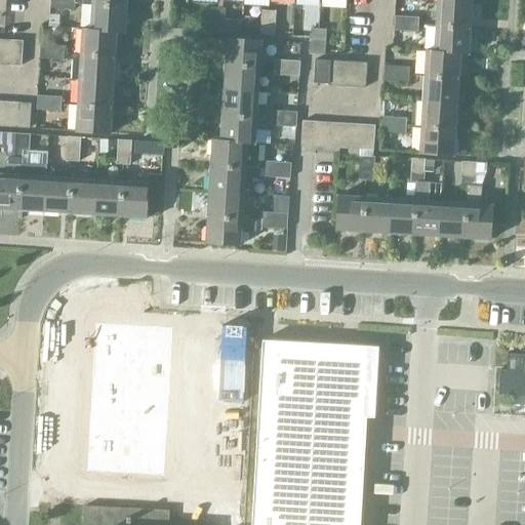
[(51,0),(51,8),(63,8),(63,0),(51,0)]
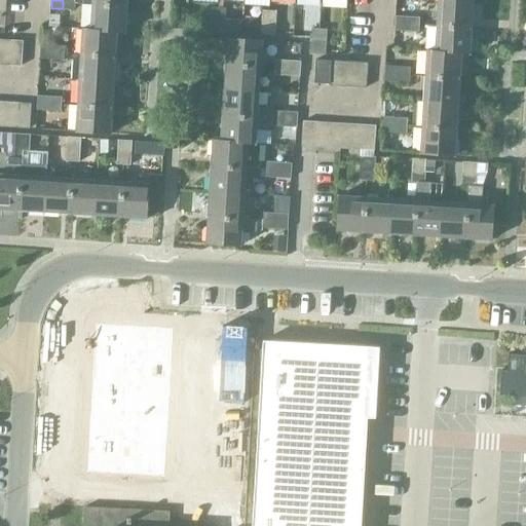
[(63,0),(63,8),(75,9),(76,2),(75,0),(63,0)]
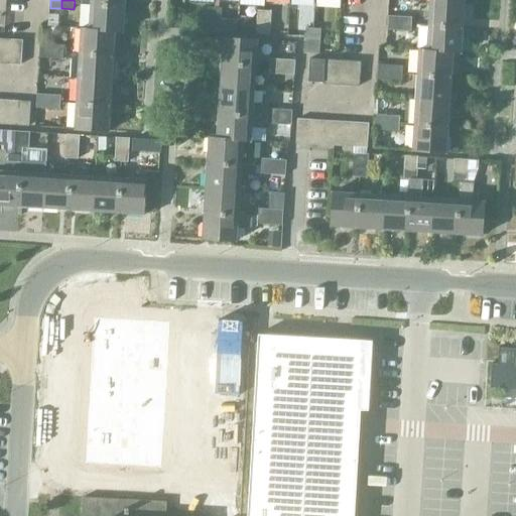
[(430,0),(428,25),(464,27),(465,2),(430,0)]
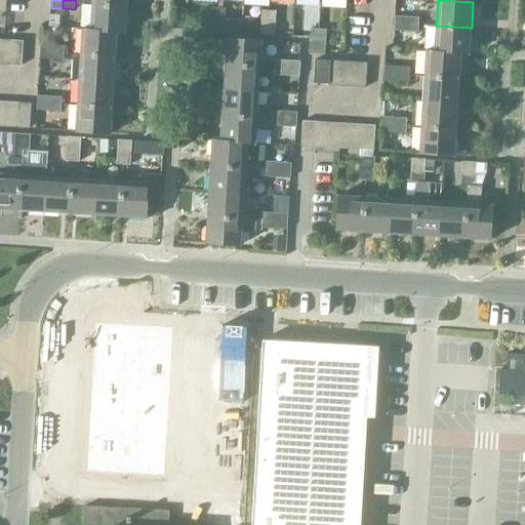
[(92,3),(91,29),(90,29),(118,31),(118,32),(126,32),(127,6),(92,3)]
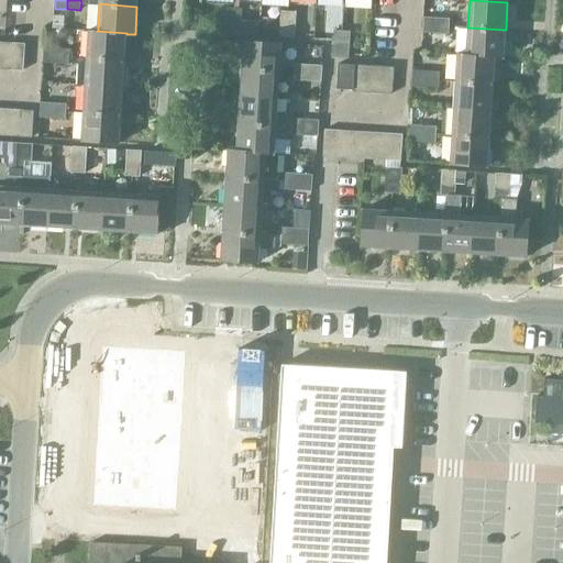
[(227,8),(227,21),(241,22),(242,9),(227,8)]
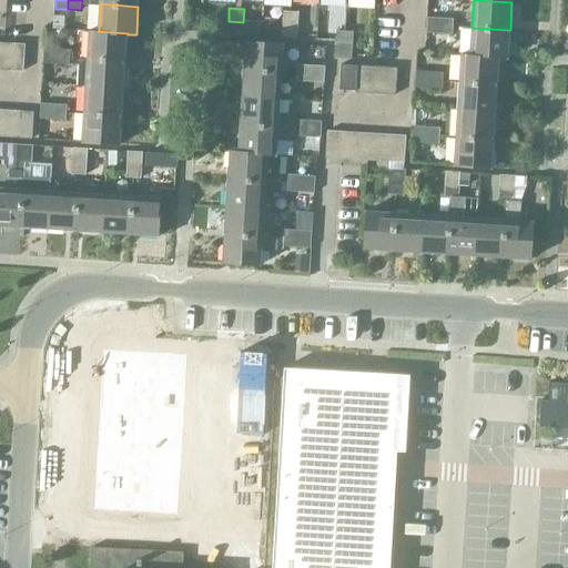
[(284,11),(283,24),(298,26),(298,12),(284,11)]
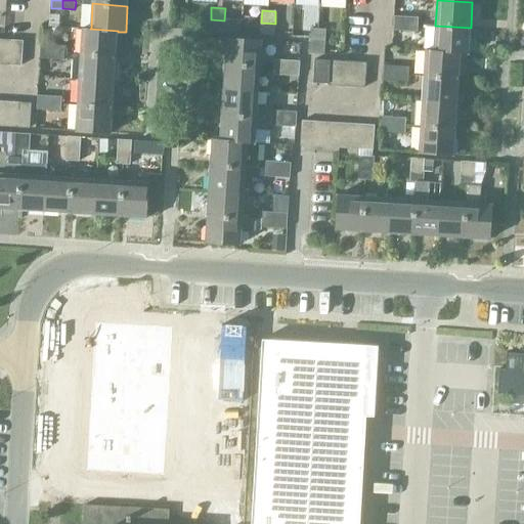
[(60,15),(50,15),(50,28),(60,28),(60,15)]
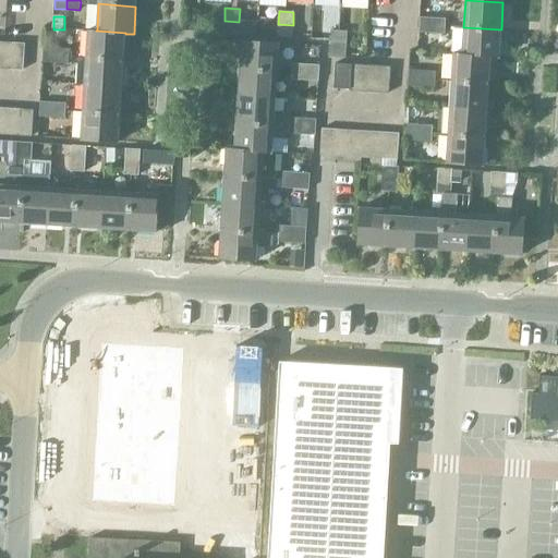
[(420,32),(433,33),(433,19),(421,17),(420,32)]
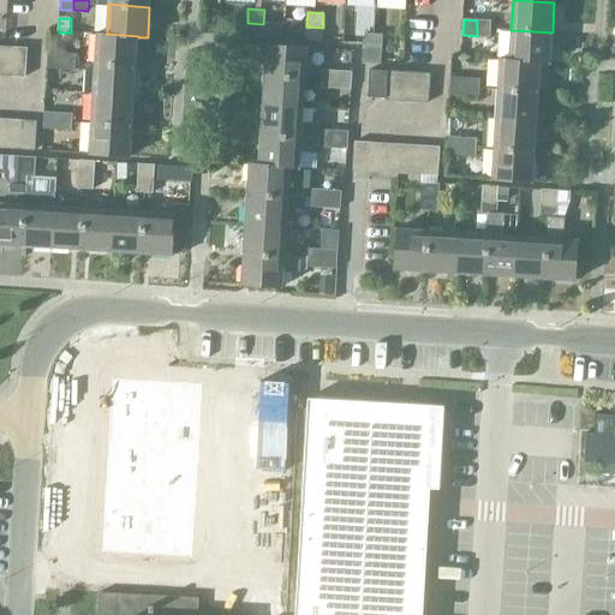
[(285,21),(285,39),(298,40),(299,21),(285,21)]
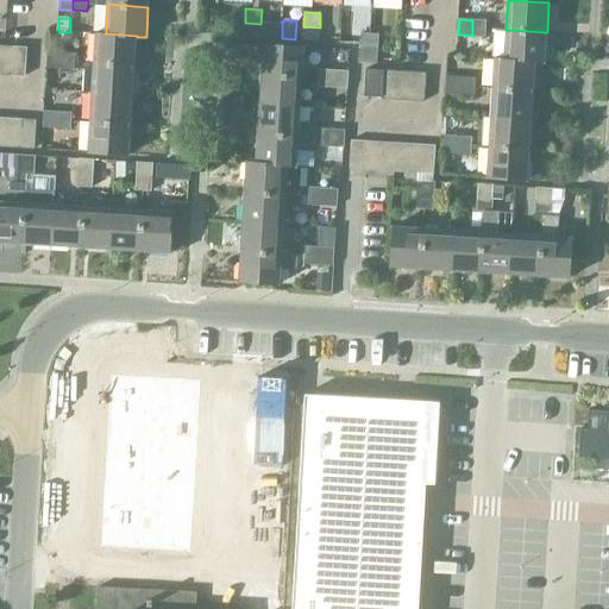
[(472,20),(472,36),(485,37),(487,20),(472,20)]
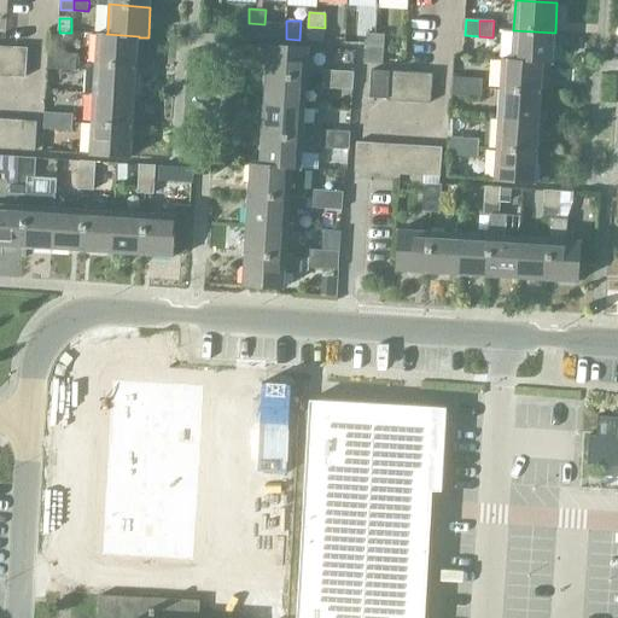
[(264,24),(249,23),(248,36),(264,38),(264,24)]
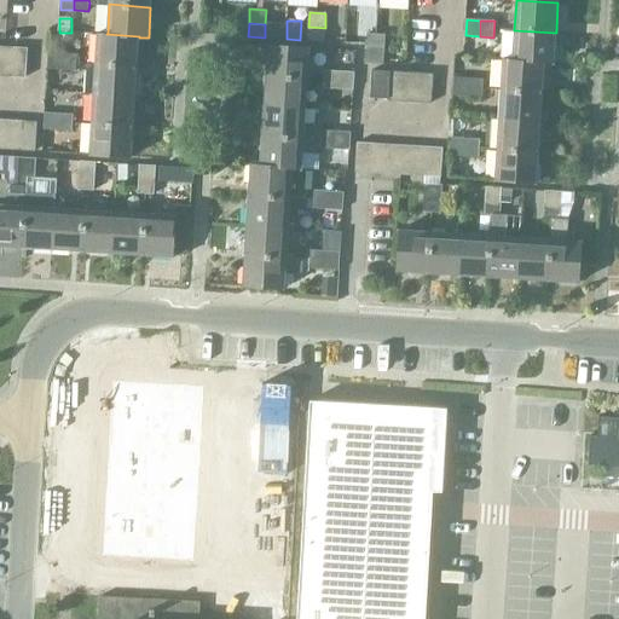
[(325,28),(308,27),(307,40),(324,41),(325,28)]
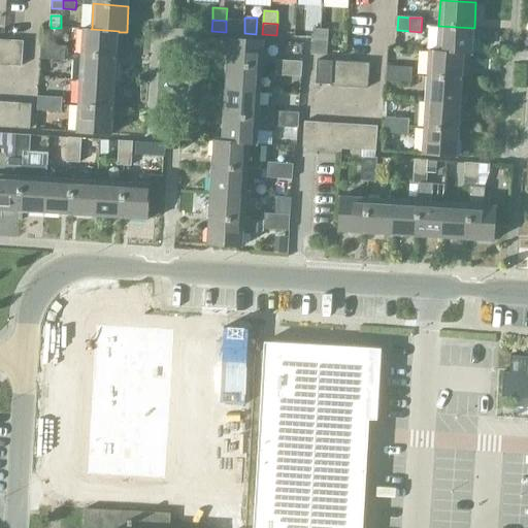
[(438,26),(437,51),(437,52),(464,54),(472,55),(474,28),(438,26)]
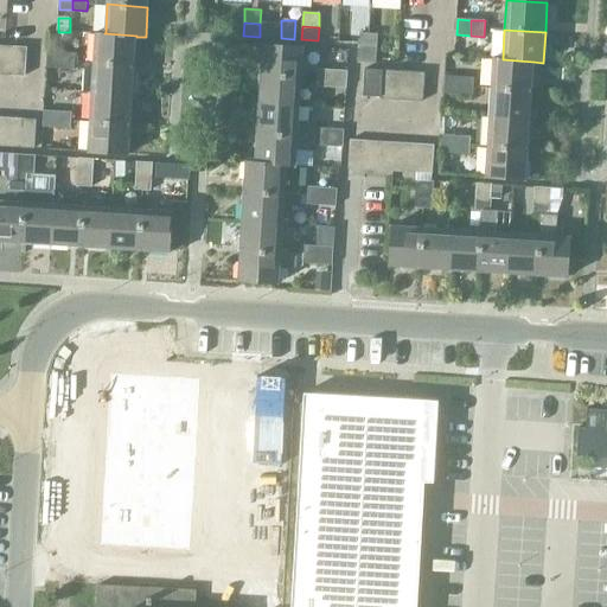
[(96,32),(94,63),(134,65),(136,37),(136,36),(104,33),(106,33),(96,32)]
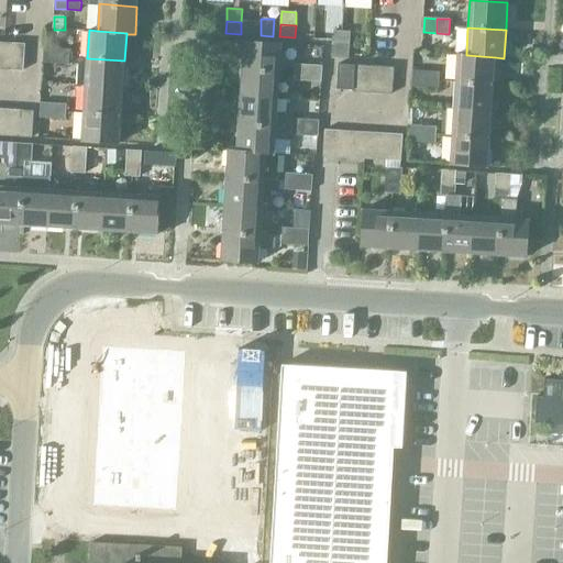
[(334,31),(333,44),(350,45),(351,31),(334,31)]
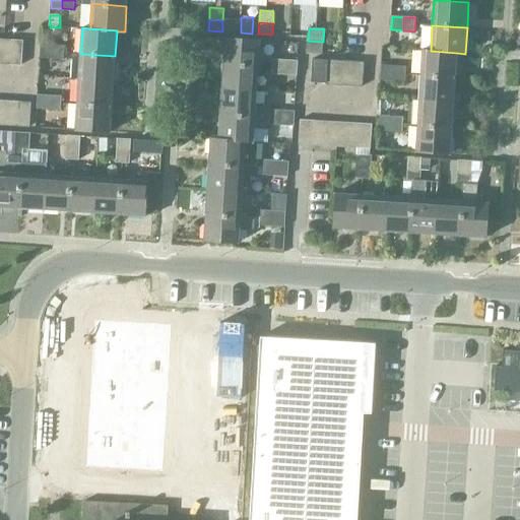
[(224,38),(223,64),(258,66),(259,40),(224,38)]
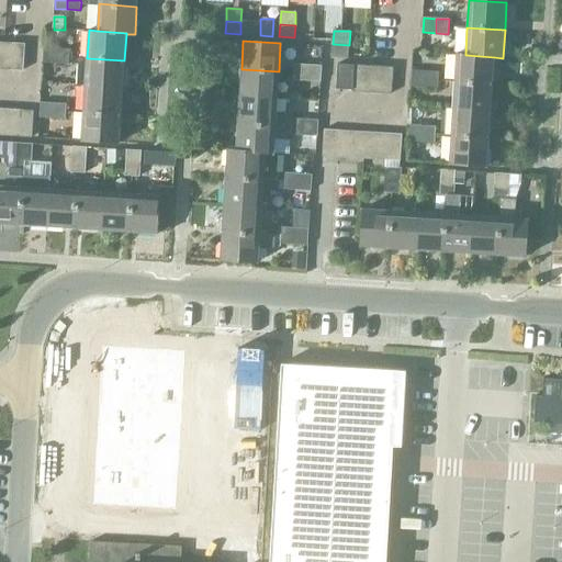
[(0,68),(10,69),(12,43),(0,42),(0,68)]
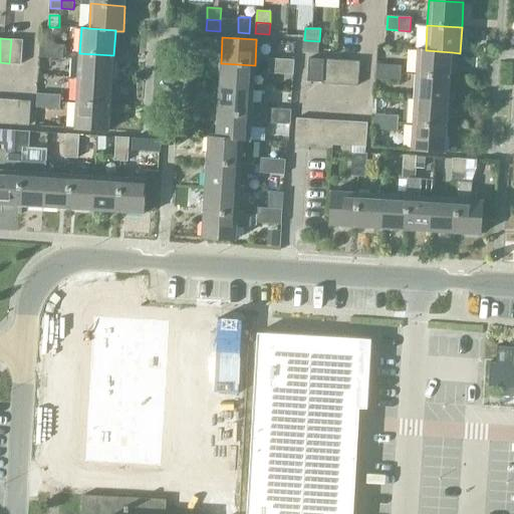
[(11,39),(9,63),(21,64),(23,40),(11,39)]
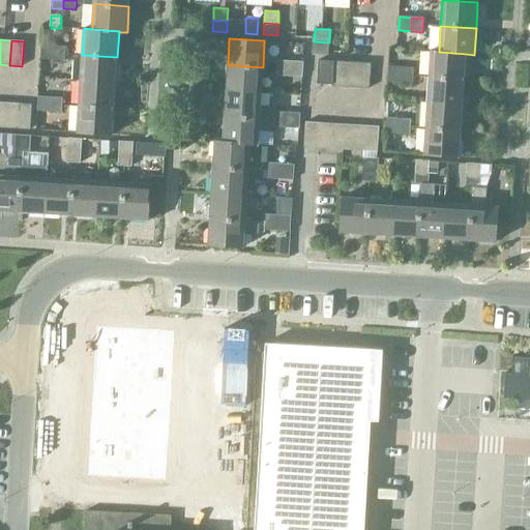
[(329,42),(314,41),(313,54),(328,55),(329,42)]
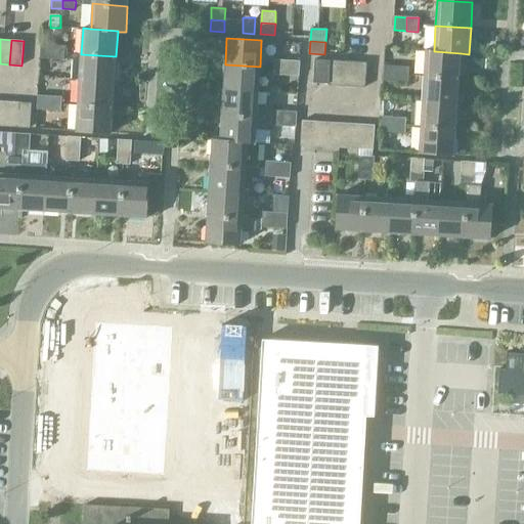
[(40,58),(52,58),(53,45),(41,44),(40,58)]
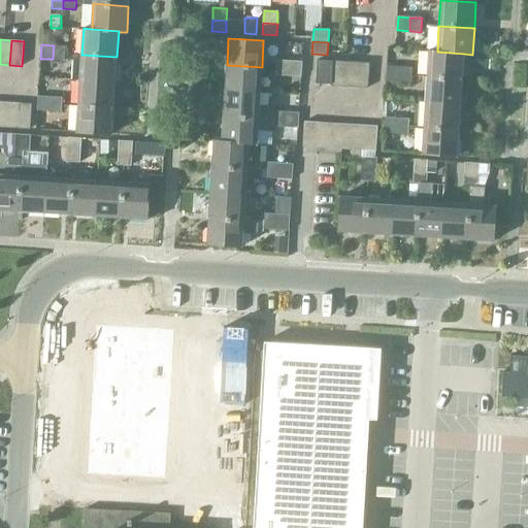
[(54,45),(53,59),(65,60),(66,46),(54,45)]
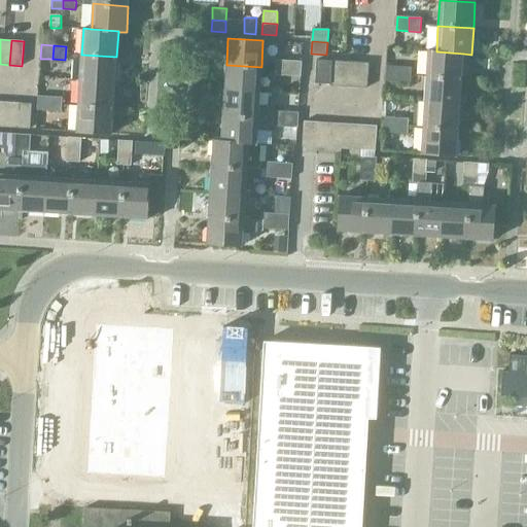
[(428,50),(426,76),(461,78),(463,54),(436,51),(436,50),(428,50)]
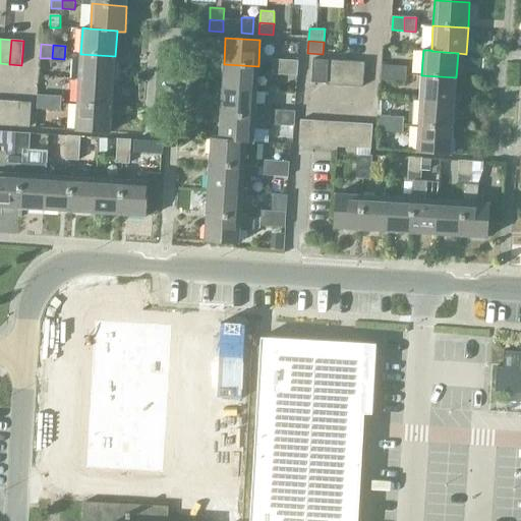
[(73,53),(71,78),(78,78),(114,81),(115,56),(80,54),(73,53)]
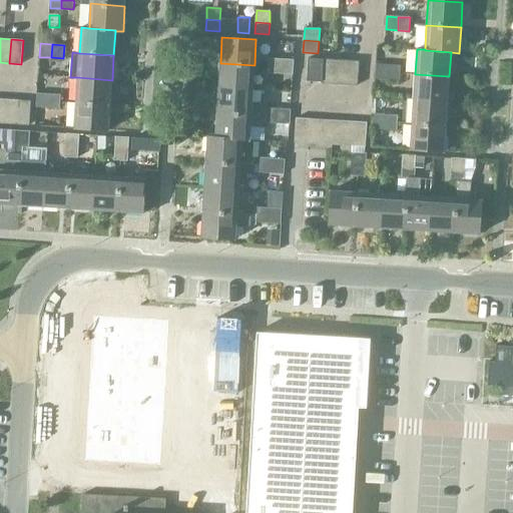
[(269,73),(281,74),(282,59),(270,58),(269,73)]
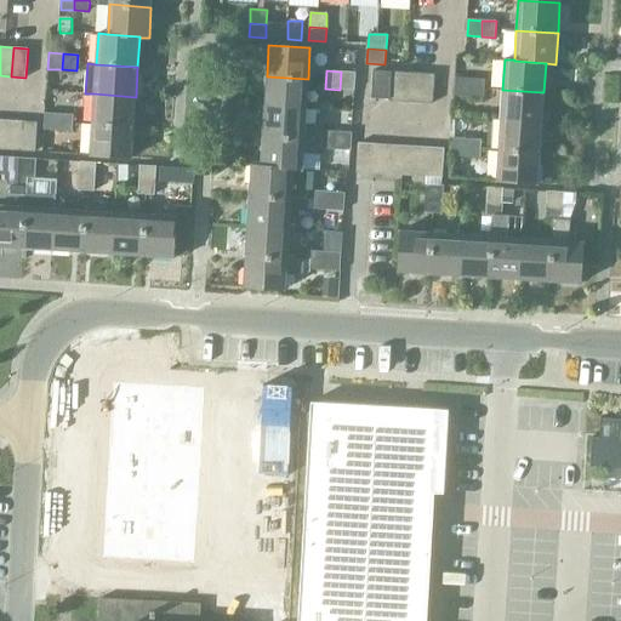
[(371,98),(389,100),(392,72),(374,70),(371,98)]
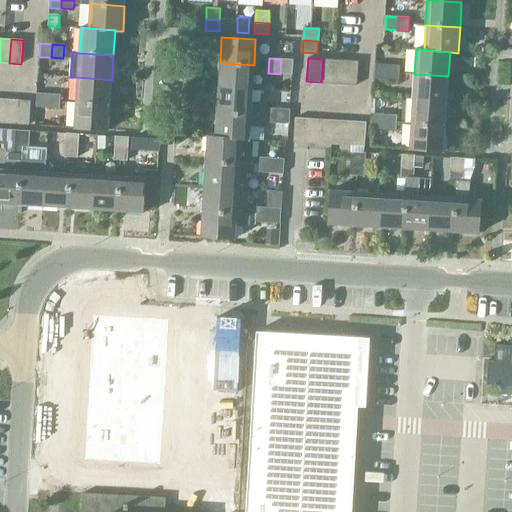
[(281,59),(280,74),(292,75),(293,60),(281,59)]
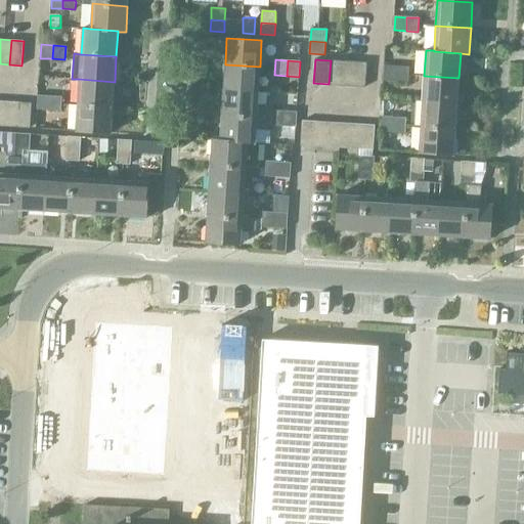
[(329,85),(341,86),(343,61),(331,60),(329,84),(329,85)]
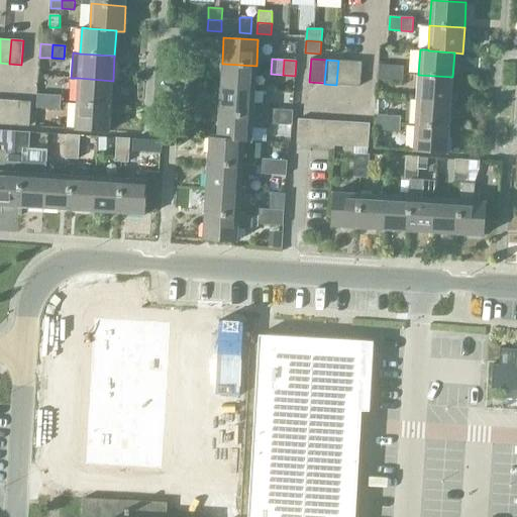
[(336,85),(348,86),(349,62),(338,61),(336,85)]
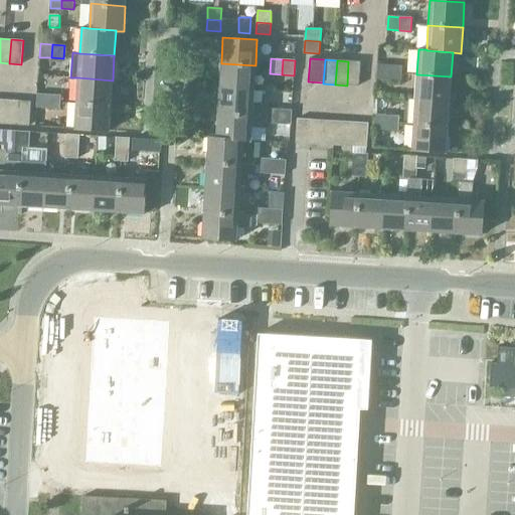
[(348,61),(347,86),(359,87),(360,61),(348,61)]
